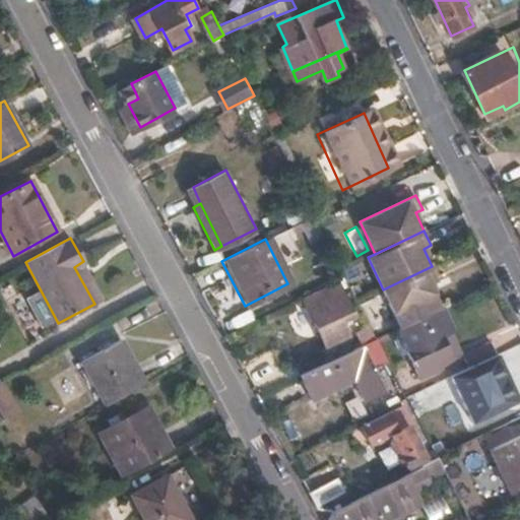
[(383,289),(400,326),(442,306),(431,283),(439,280),(432,266),(383,289)]
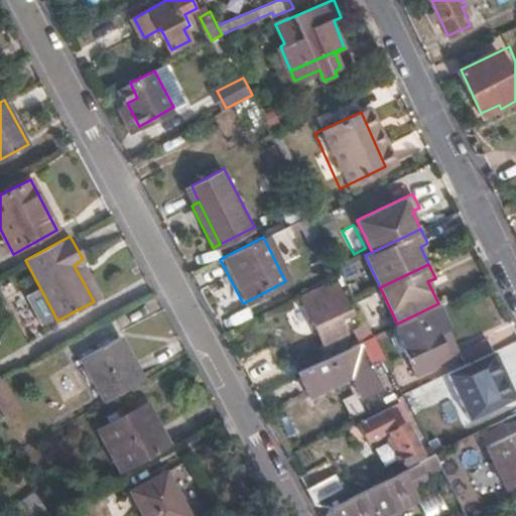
[(347,333),(339,316),(336,310),(348,305),(336,279),(300,296),(323,345),(347,333)]
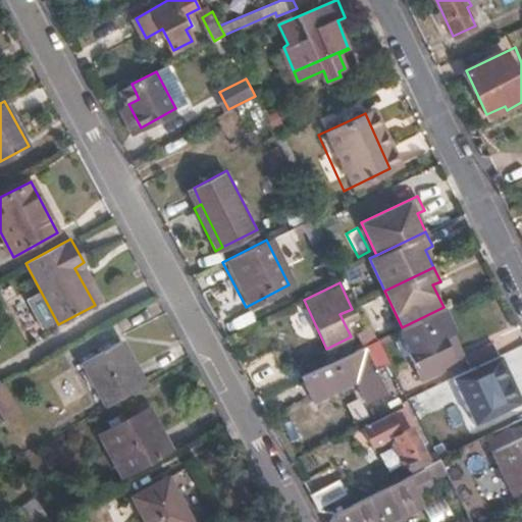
[(471,366),(498,354),(489,336),(463,350),(444,307),(402,327),(401,327),(423,377),(467,357),(471,366)]
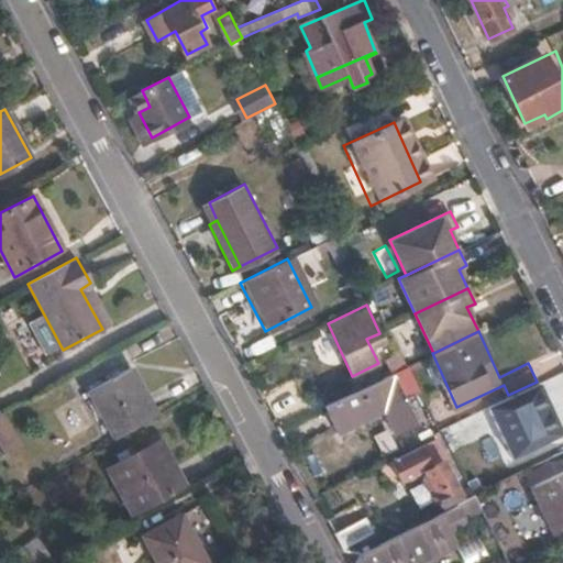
[(366,339),(370,345),(383,339),(379,333),(366,339)]
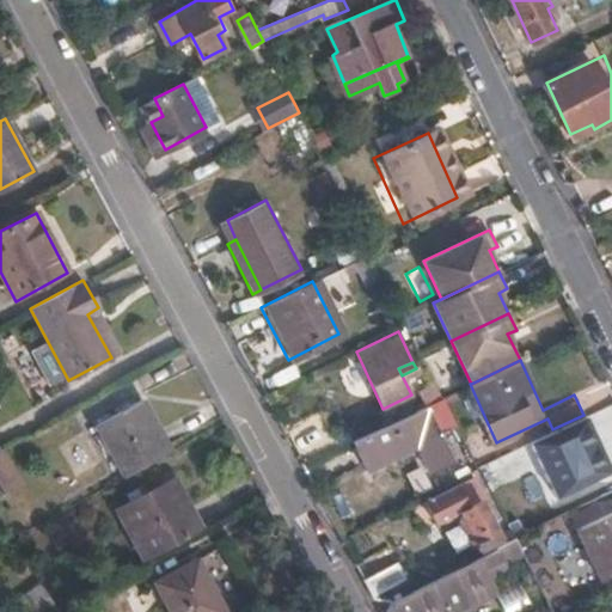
[(441,398),(435,385),(427,389),(433,402),(441,398)]
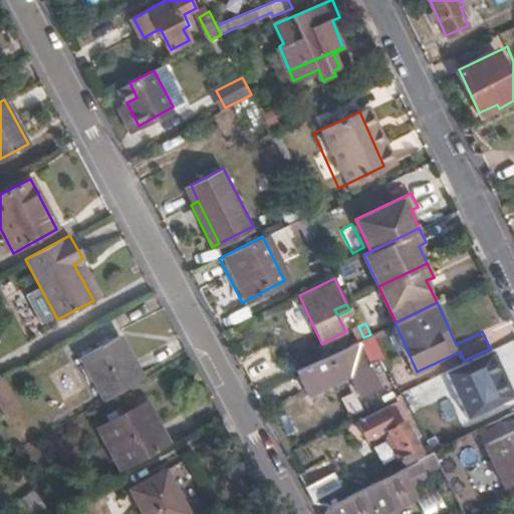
[(104,400),(143,379),(118,336),(81,356),(104,400)]
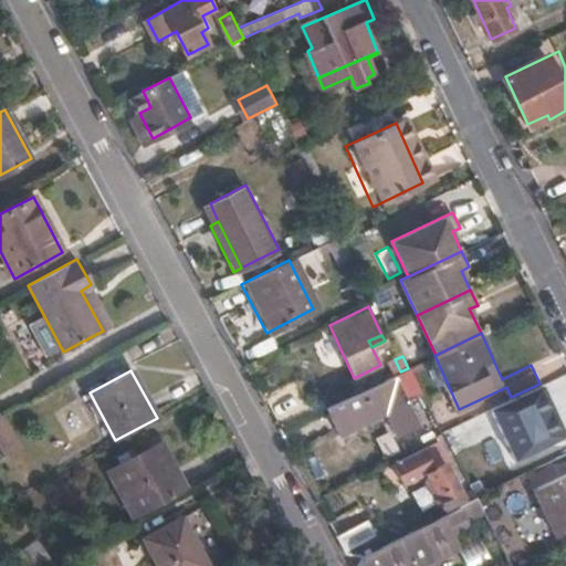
[(395,374),(327,406),(341,433),(386,411),(398,436),(419,425),(395,374)]
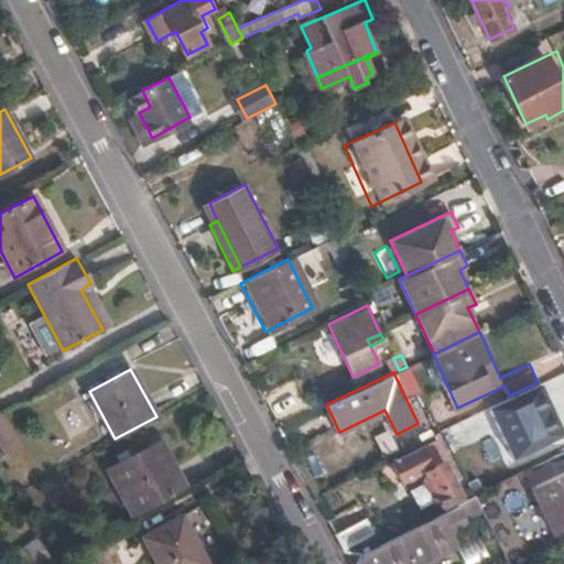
[(561,432),(538,382),(509,396),(489,405),(512,455),(561,432)]
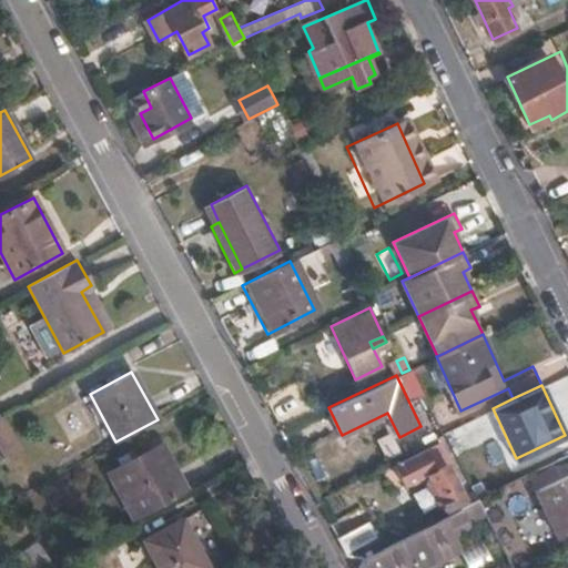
[(433,433),(442,427),(432,407),(423,412),(433,433)]
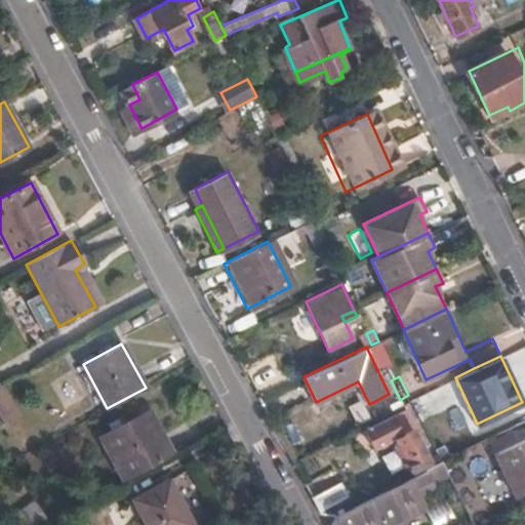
[(415,425),(406,406),(364,427),(372,446),(394,436),(396,439),(392,444),(397,455),(404,455),(410,469),(428,459),(412,427),(415,425)]
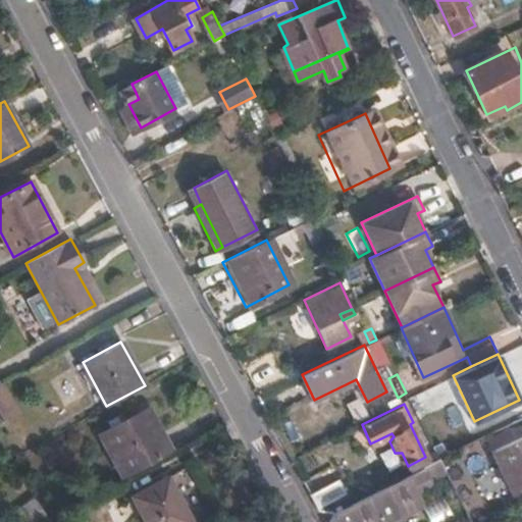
[(125,474),(174,449),(152,407),(129,418),(116,425),(103,432),(125,474)]
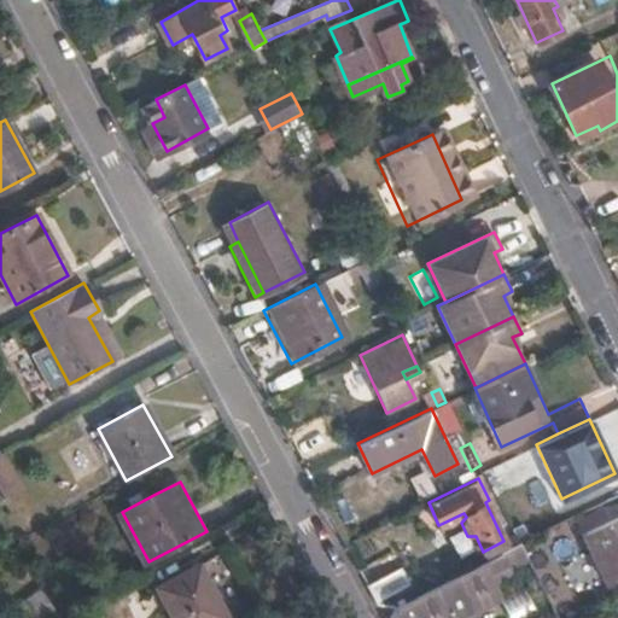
[(138,503),(153,495),(151,489),(134,496),(138,503)]
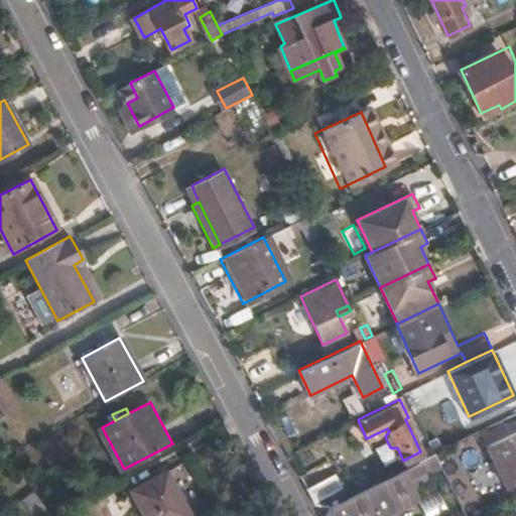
[(504,488),(515,482),(515,429),(485,445),(504,488)]
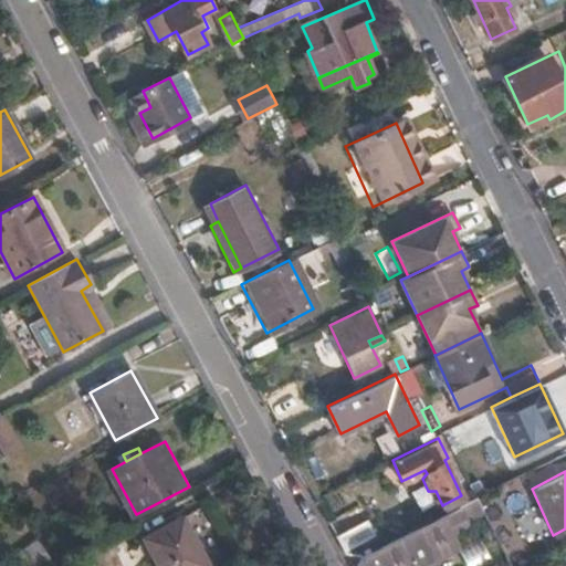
[(498,564),(509,558),(477,495),(350,562),(353,565),(415,565),(456,545),(450,531),(467,522),(463,514),(470,510),(498,564)]
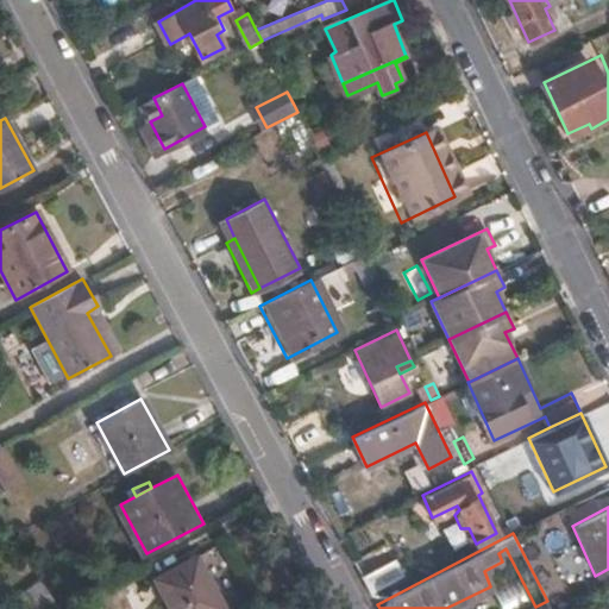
[(168,608),(223,608),(195,556),(151,579),(168,608)]
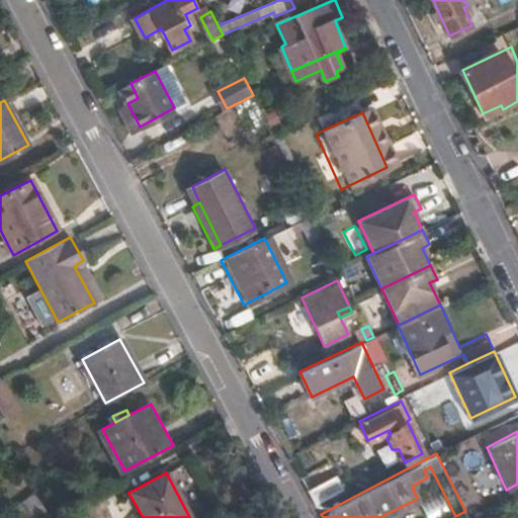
[(308,487),(316,505),(343,486),(337,472),(308,487)]
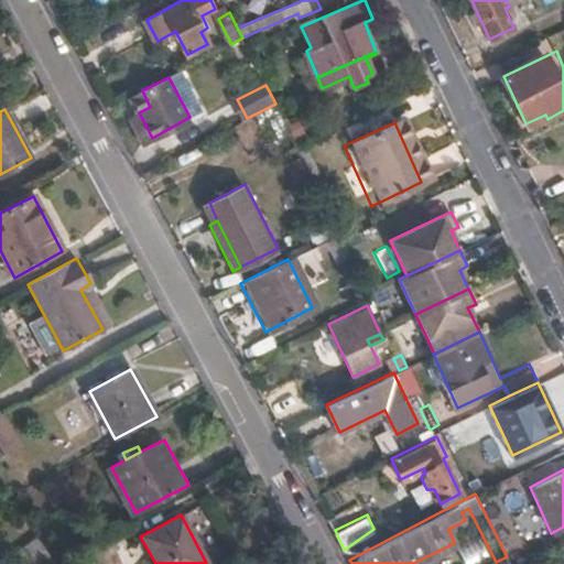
[(463,563),(484,556),(477,540),(457,548),(463,563)]
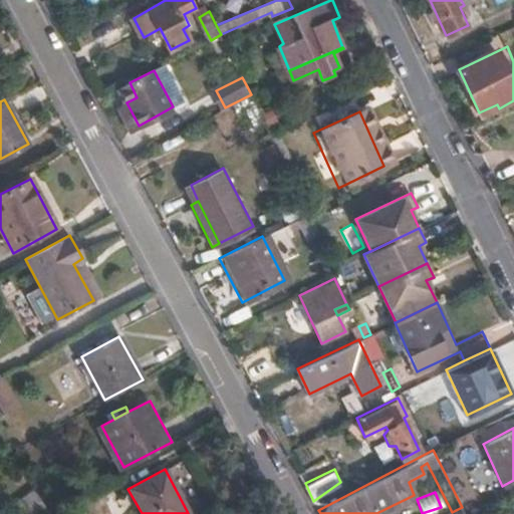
[(24,513),(27,512),(19,501),(1,513),(24,513)]
